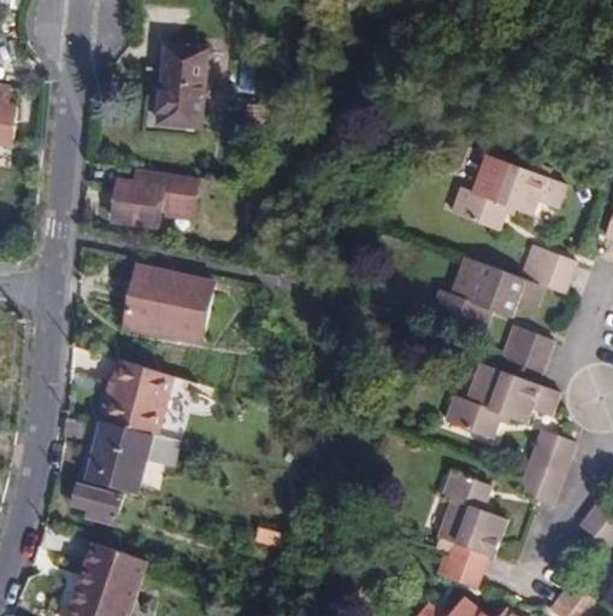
[(200,128),(207,50),(164,45),(157,124),(200,128)]
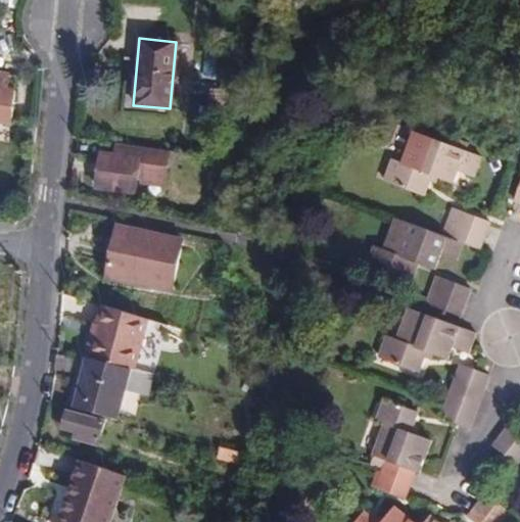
[(4,104),(6,88),(5,88),(7,75),(0,74),(0,120),(7,121),(9,105),(4,104)]
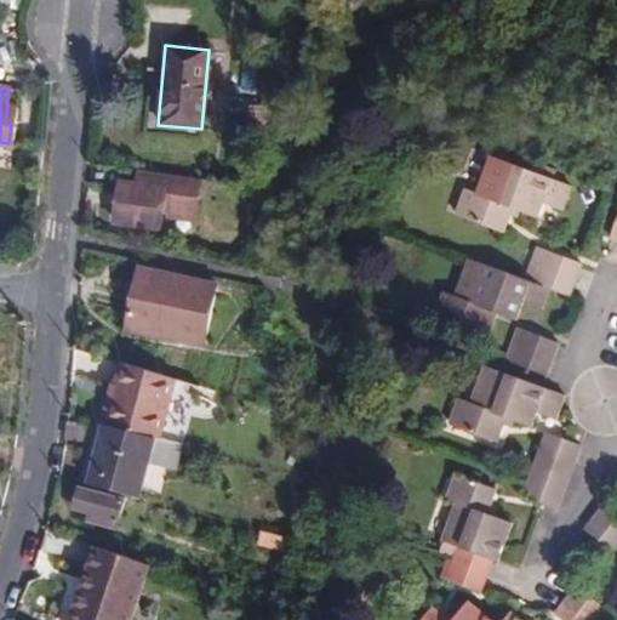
[(509,209),(516,211),(535,219),(541,203),(559,210),(569,185),(489,154),(475,192),(464,187),(453,215),(501,232),(507,215),(509,209)]
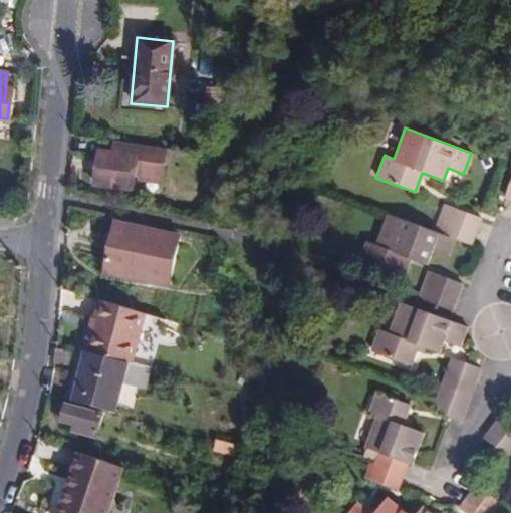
[(131,190),(136,156),(97,150),(92,185),(131,190)]
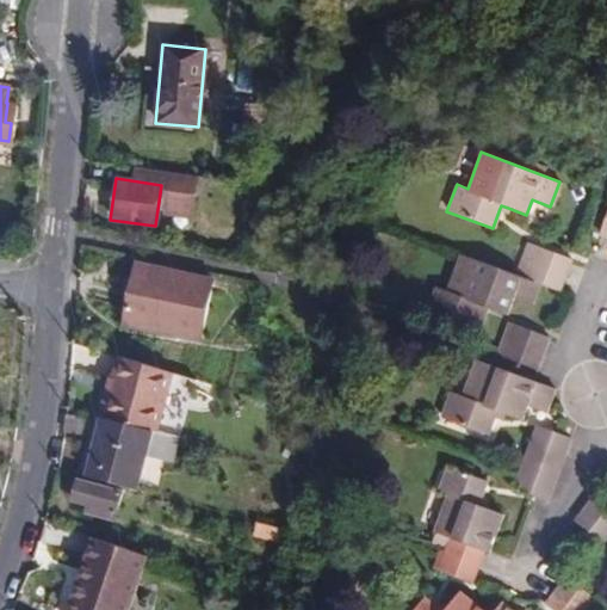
[(258,199),(260,184),(239,182),(237,197),(258,199)]
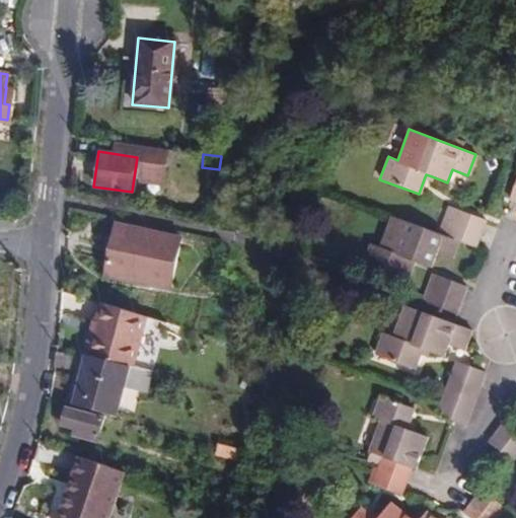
[(515,174),(507,198),(515,201),(515,174)]
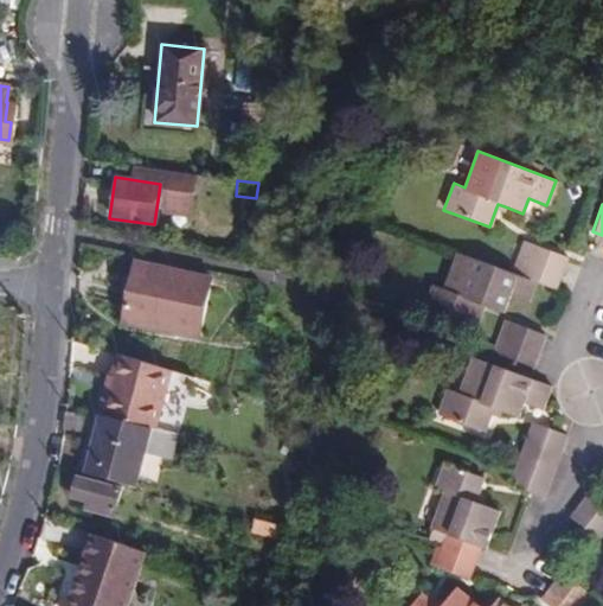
[(520,276),(456,253),(442,288),(432,284),(422,311),(473,330),(482,305),(502,313),(508,295),(526,301),(534,281),(553,289),(566,256),(533,244),(520,276)]
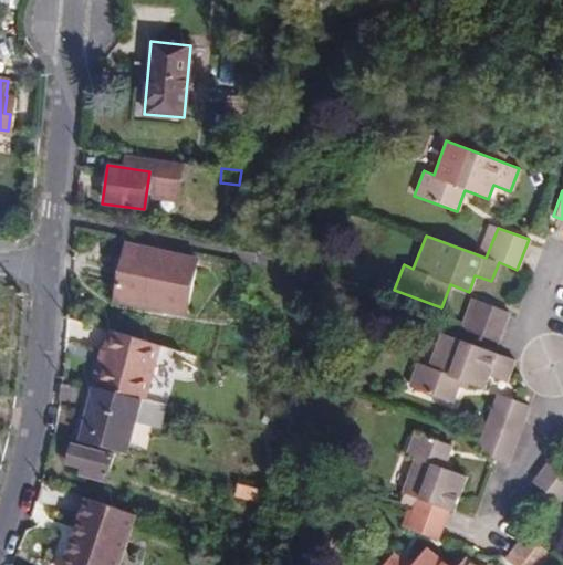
[(185,316),(197,258),(125,242),(114,290),(160,300),(158,311),(185,316)]
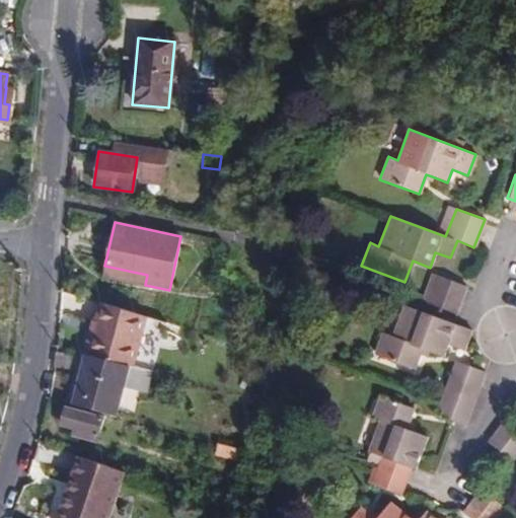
[(102,276),(145,285),(147,275),(104,266),(102,276)]
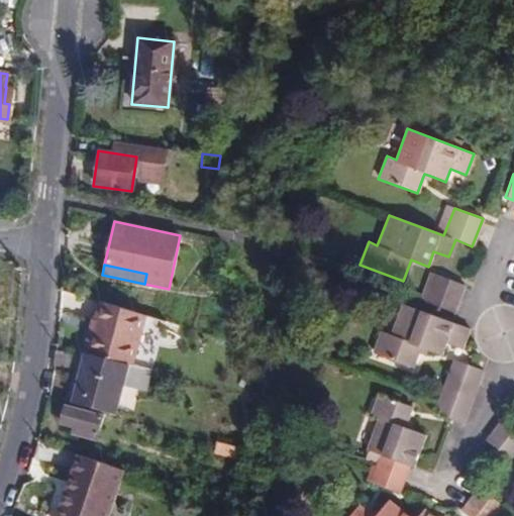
[(463,284),(435,274),(424,302),(452,312),(463,284)]
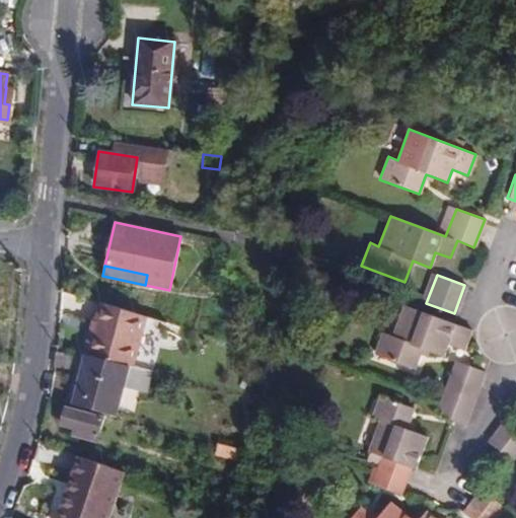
[(128,366),(130,367),(144,315),(100,302),(95,322),(98,323),(89,356),(128,366)]
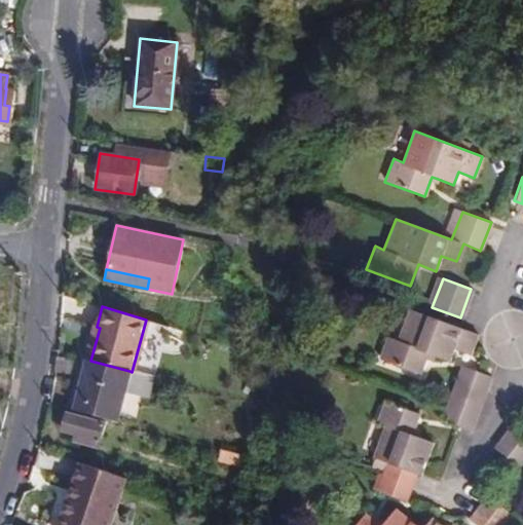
[(426,353),(433,355),(448,362),(453,348),(469,354),(477,334),(409,308),(398,340),(387,336),(379,359),(418,374),(424,359),(426,353)]
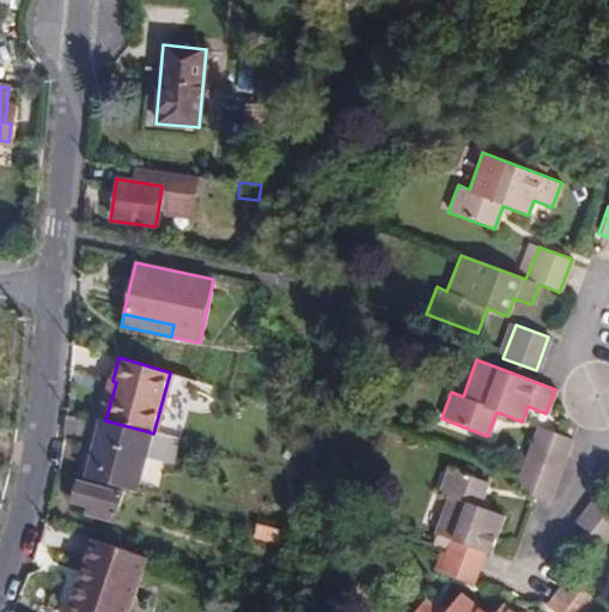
[(61,431),(95,438),(98,420),(64,414),(61,431)]
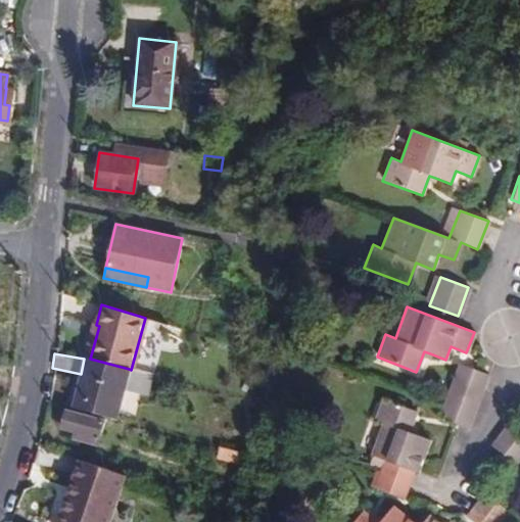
[(72,408),(116,420),(129,369),(90,359),(85,357),(84,359),(81,374),(72,408)]
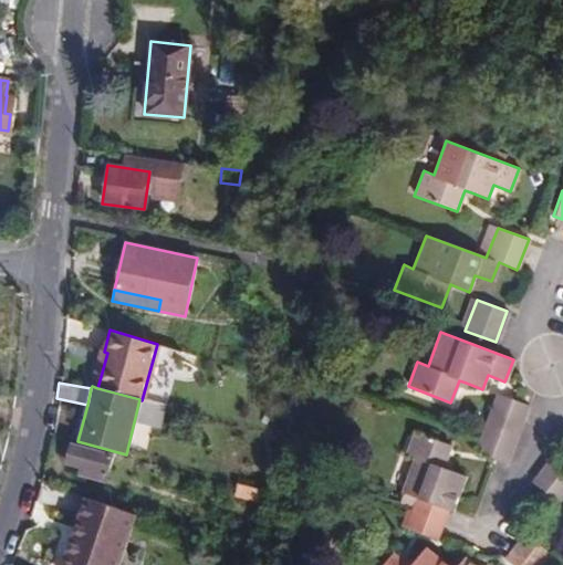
[(528,405),(497,393),(475,453),(504,464),(528,405)]
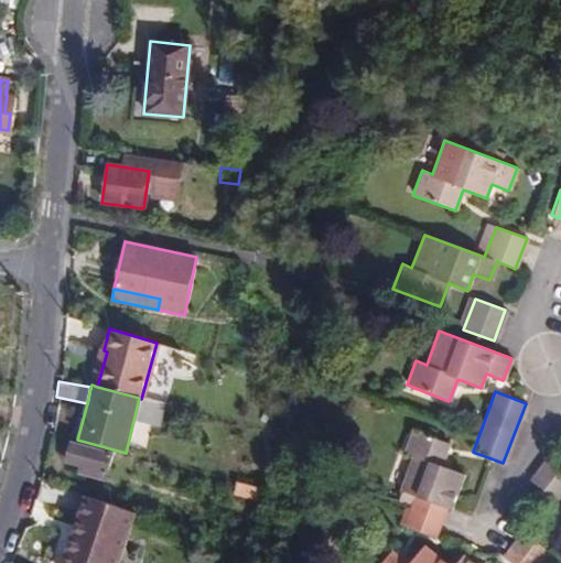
[(441,465),(443,458),(449,443),(412,430),(403,454),(412,457),(400,491),(414,497),(403,527),(434,538),(445,508),(451,509),(464,474),(446,467),(441,465)]
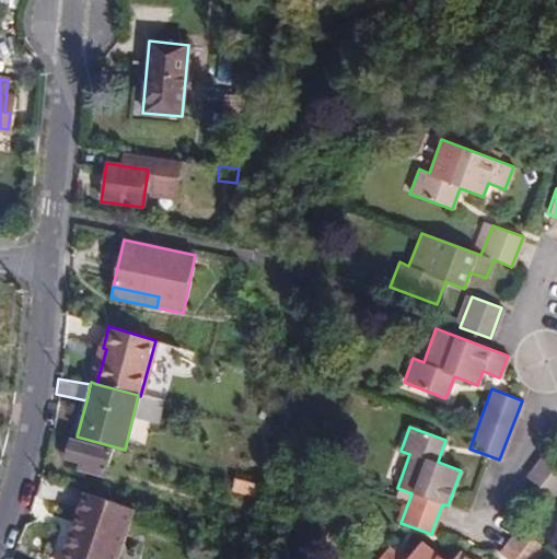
[(79,463),(77,469),(104,476),(111,451),(70,440),(65,458),(74,461),(79,463)]
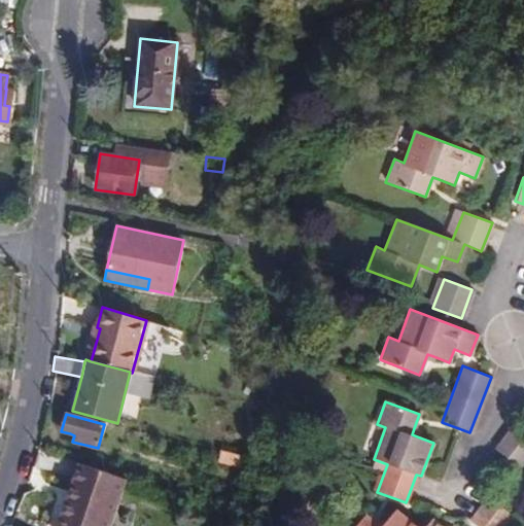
[(523,460),(523,433),(513,424),(494,449),(519,468),(523,460)]
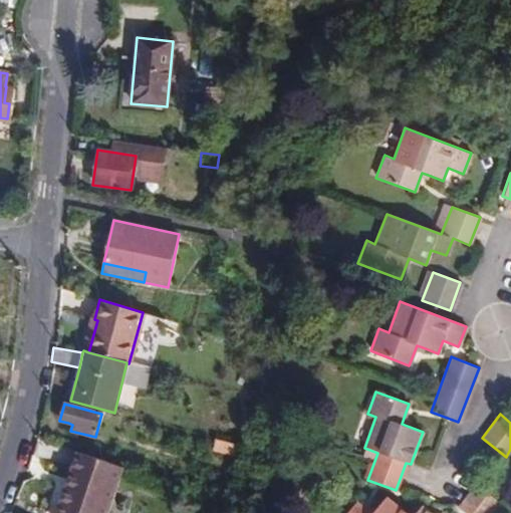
[(77,452),(65,486),(69,488),(81,453),(77,452)]
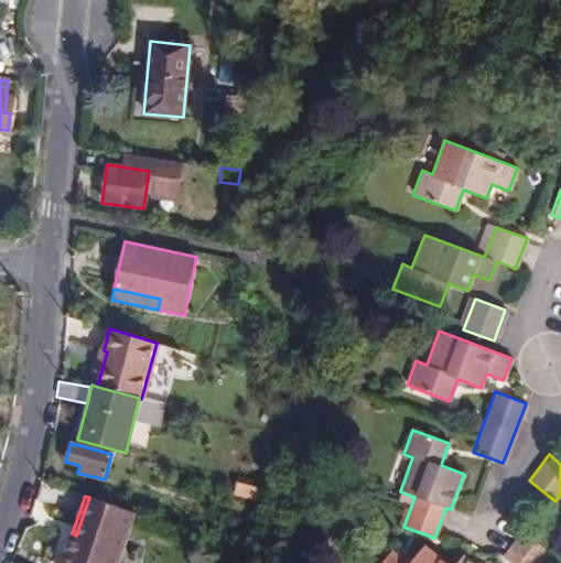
[(117,562),(135,513),(89,497),(76,536),(72,533),(62,562),(117,562)]
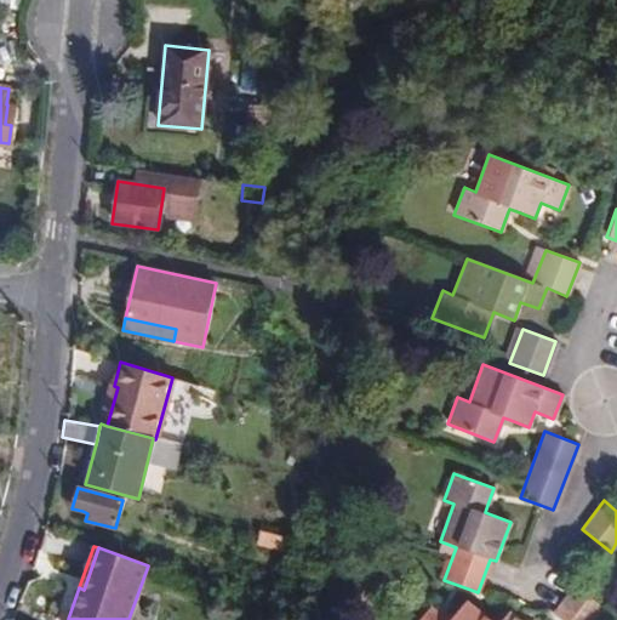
[(592,619),(603,607),(575,585),(553,614),(560,619),(592,619)]
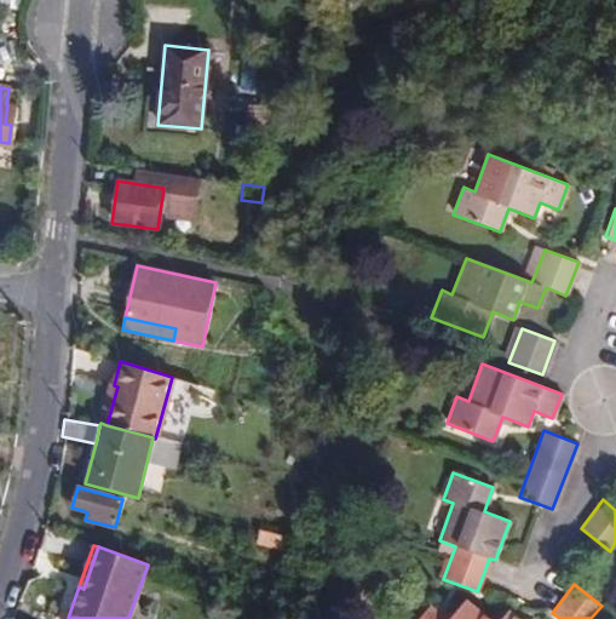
[(518,618),(508,611),(501,618),(490,618),(464,599),(453,614),(448,618),(445,618),(442,615),(429,606),(418,618),(518,618)]
